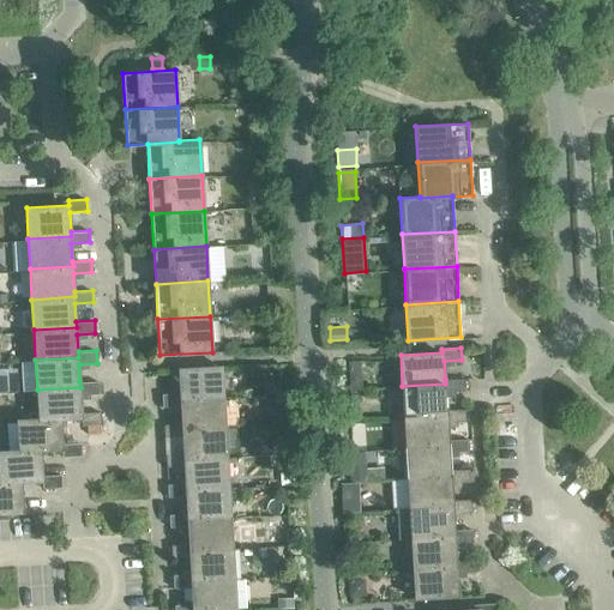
[(162,405),(181,405),(180,399),(223,397),(222,366),(179,368),(180,392),(162,393),(162,405)]
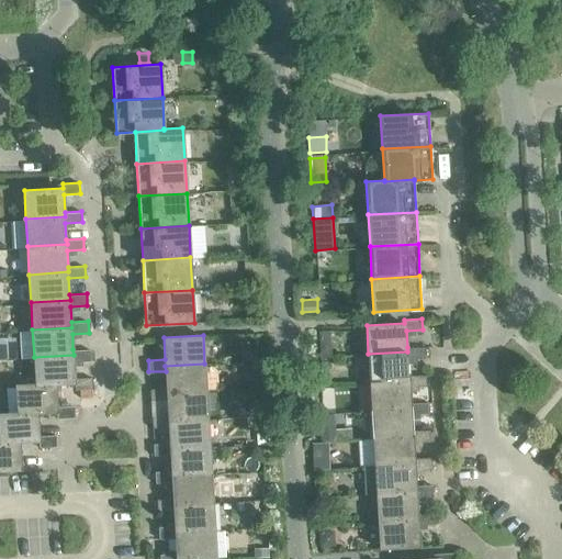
[(318,342),(315,342),(316,357),(319,356),(330,356),(330,341),(318,342)]
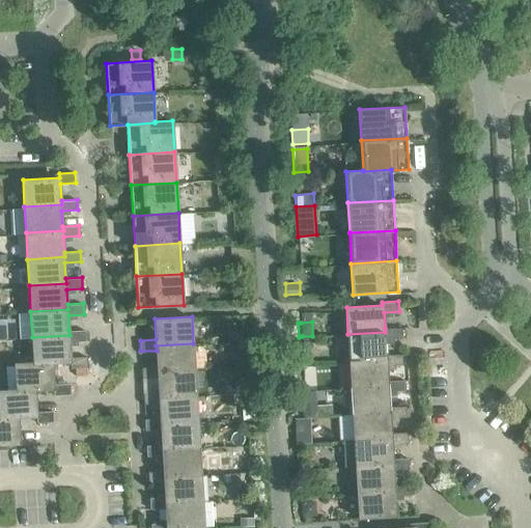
[(241,326),(229,327),(229,340),(242,340),(241,326)]
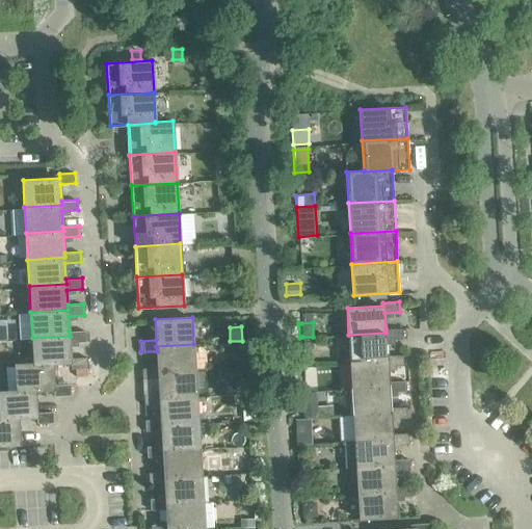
[(348,335),(350,362),(387,359),(387,354),(386,339),(402,338),(401,327),(386,328),(386,333),(348,335)]
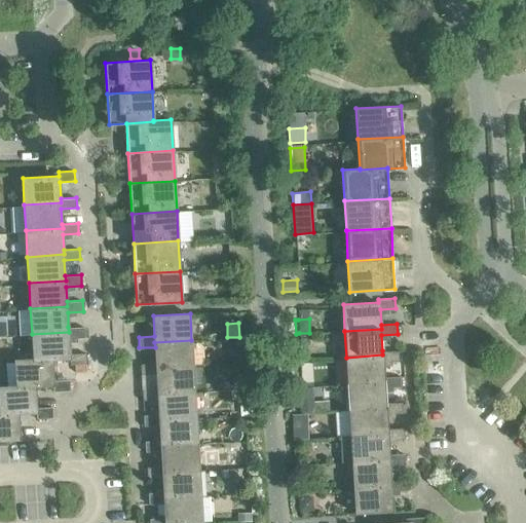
[(32,334),(34,359),(34,360),(51,359),(51,360),(70,359),(70,364),(86,363),(85,352),(70,353),(69,338),(84,337),(84,327),(68,327),(69,332),(32,334)]
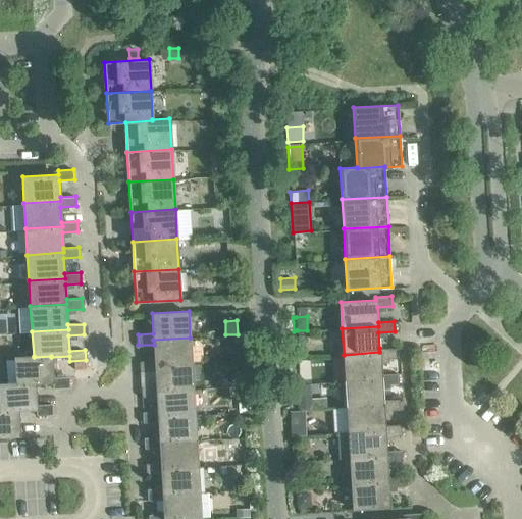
[(140,371),(155,370),(155,365),(192,363),(190,338),(153,340),(154,345),(154,359),(139,360),(140,371)]
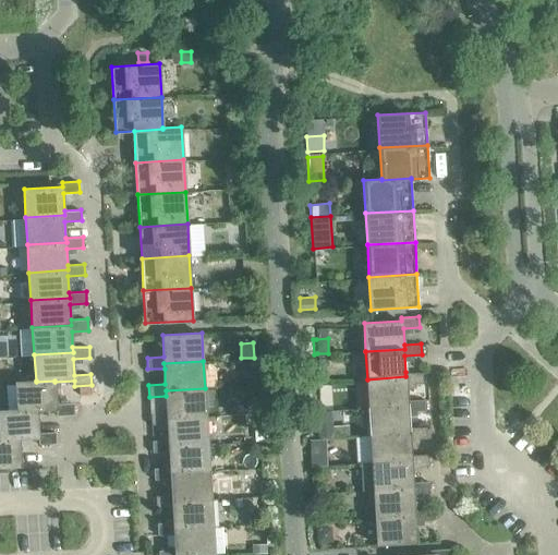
[(367,379),(368,407),(408,405),(408,399),(407,384),(423,383),(422,371),(405,372),(405,376),(367,379)]
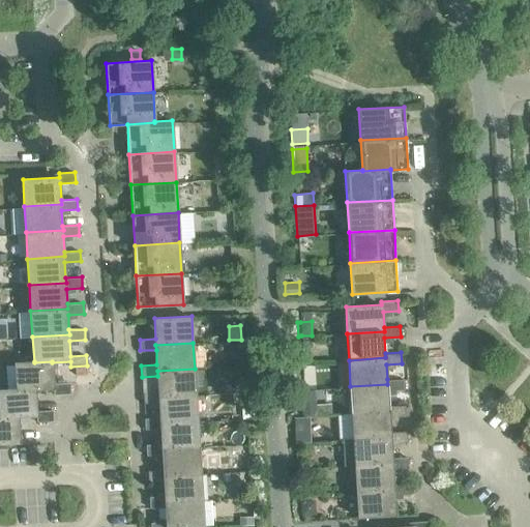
[(242,354),(232,355),(232,368),(243,367),(245,367),(244,354),(242,354)]
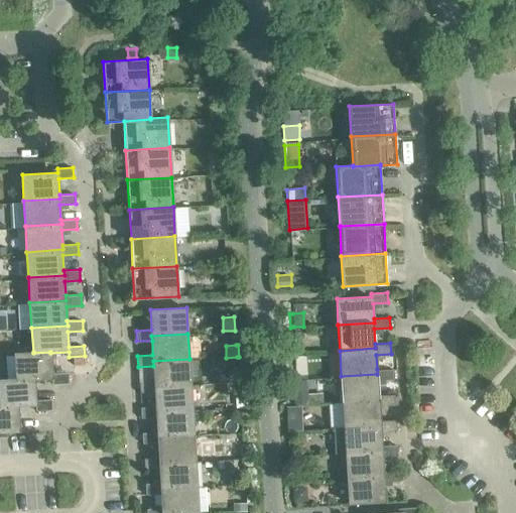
[(6,354),(7,379),(16,379),(34,378),(34,379),(52,378),(52,383),(68,382),(68,372),(52,373),(50,353),(50,352),(33,353),(33,352),(6,354)]
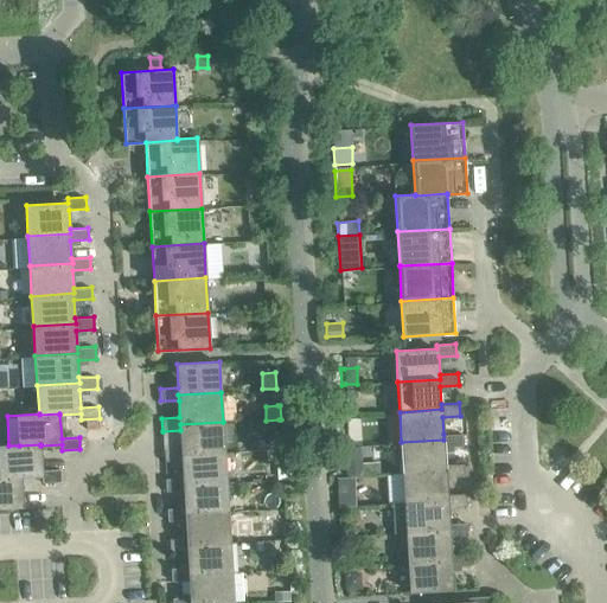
[(100,418),(81,419),(82,429),(89,429),(100,428),(100,418)]
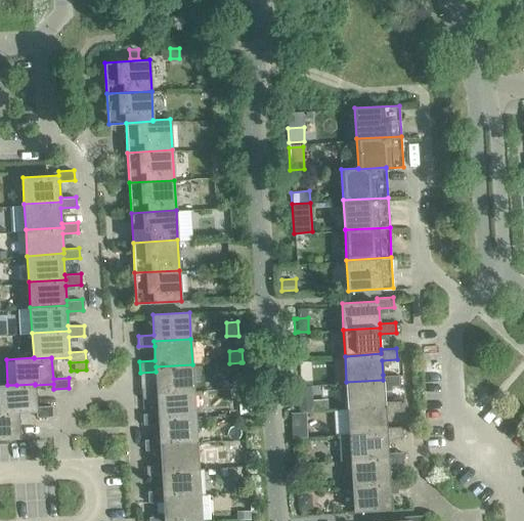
[(141,398),(158,397),(157,393),(193,390),(192,364),(156,366),(156,372),(157,386),(141,387),(141,398)]
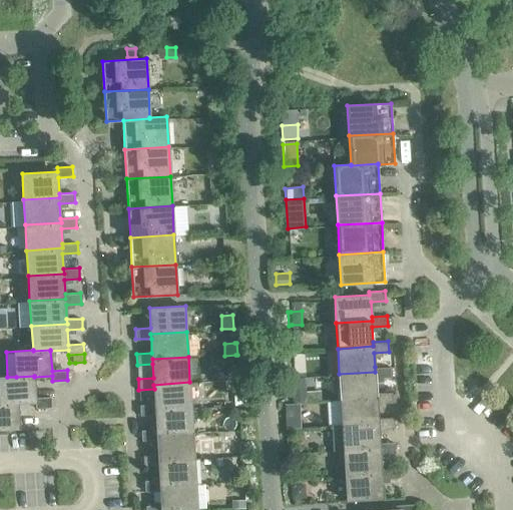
[(339,374),(341,399),(377,397),(376,392),(375,378),(391,377),(390,366),(375,367),(375,372),(339,374)]
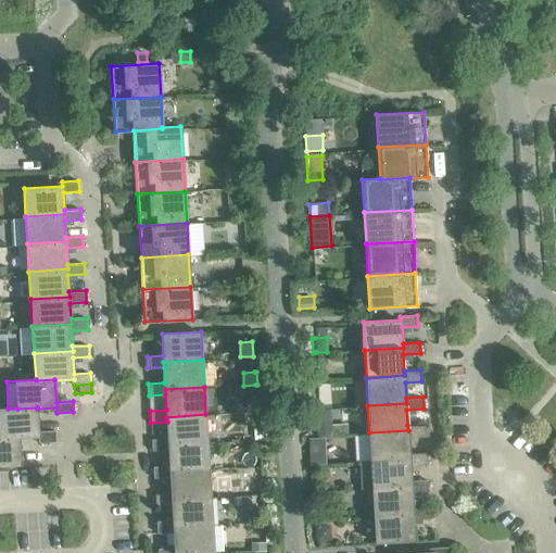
[(255,398),(247,399),(247,410),(255,410),(255,398)]
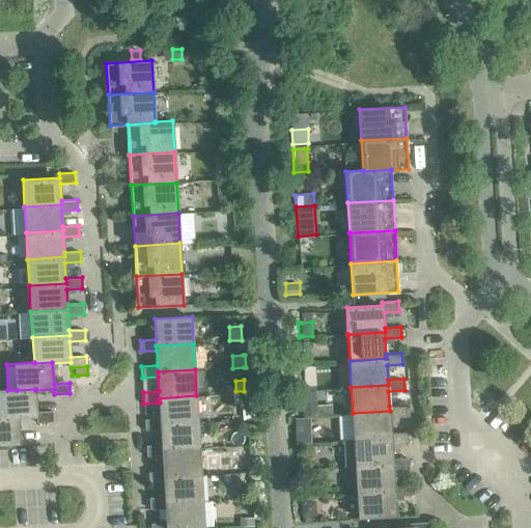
[(0,390),(0,417),(18,417),(36,416),(36,422),(53,421),(52,410),(36,411),(35,390),(35,389),(17,390),(7,390),(0,390)]
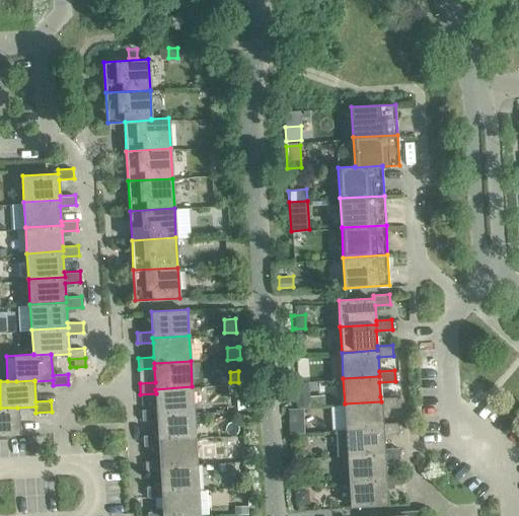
[(142,420),(157,419),(157,415),(194,412),(192,386),(155,389),(156,393),(156,409),(141,410),(142,420)]
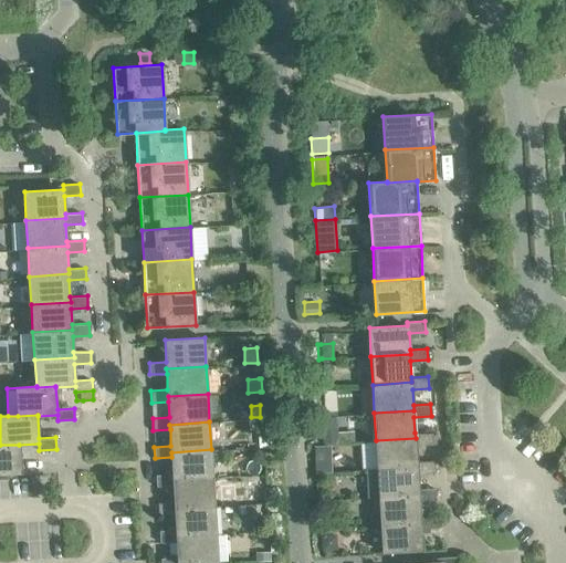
[(336,425),(322,426),(322,442),(337,442),(336,425)]
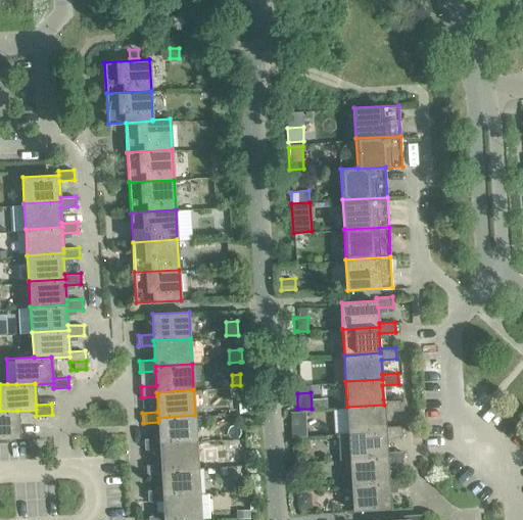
[(347,407),(348,432),(385,430),(385,426),(384,411),(399,410),(399,398),(383,399),(384,405),(347,407)]
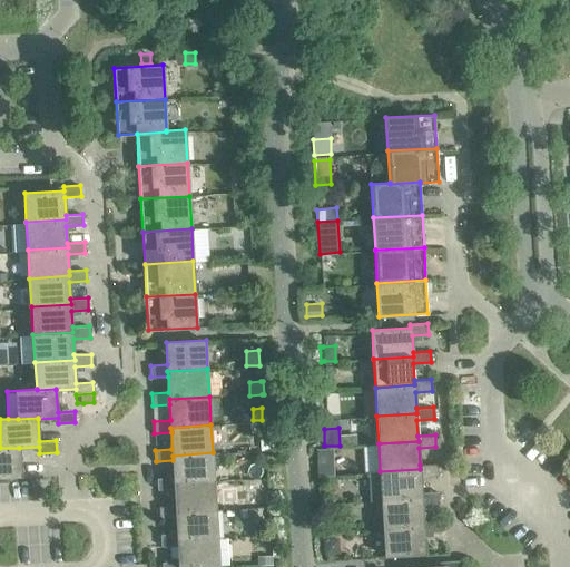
[(0,448),(0,477),(21,476),(19,448),(0,448)]
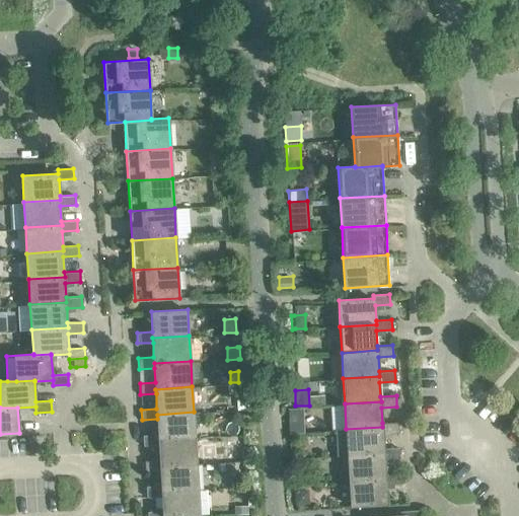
[(143,445),(159,444),(158,440),(195,438),(194,412),(157,415),(157,419),(158,434),(143,435),(143,445)]
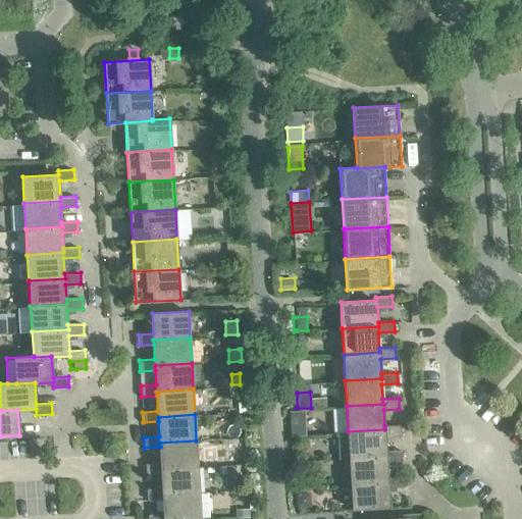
[(293,423),(290,423),(290,435),(293,435),(302,434),(302,423),(293,423)]
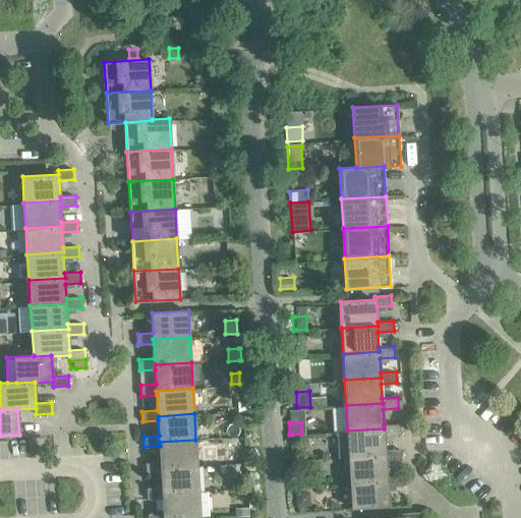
[(347,430),(349,456),(386,454),(385,450),(384,435),(400,434),(399,423),(384,424),(384,428),(347,430)]
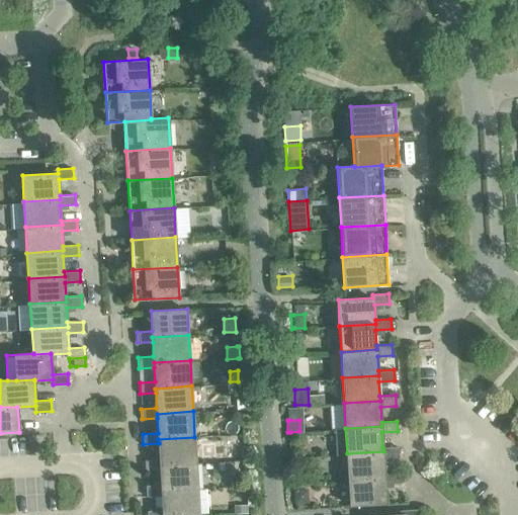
[(145,469),(160,468),(160,464),(196,462),(194,437),(158,439),(159,443),(159,458),(144,459),(145,469)]
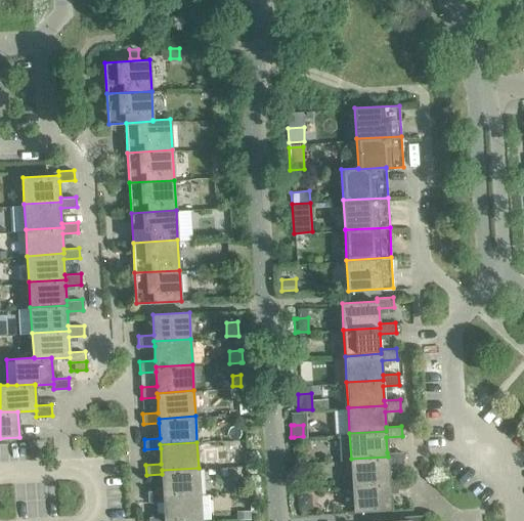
[(351,459),(353,484),(389,482),(389,478),(388,463),(403,462),(403,451),(387,452),(388,457),(351,459)]
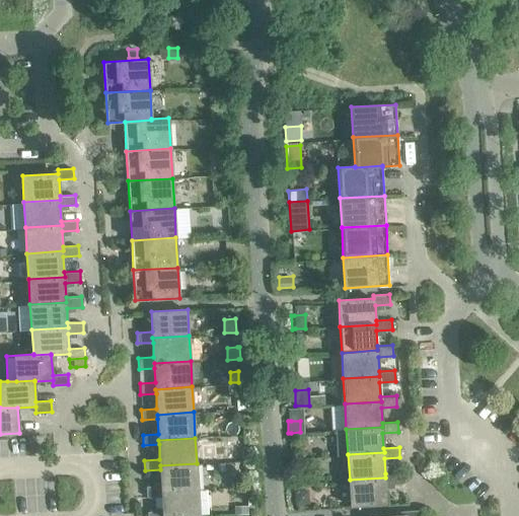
[(146,496),(161,496),(161,491),(198,489),(197,463),(160,465),(160,469),(161,485),(146,486),(146,496)]
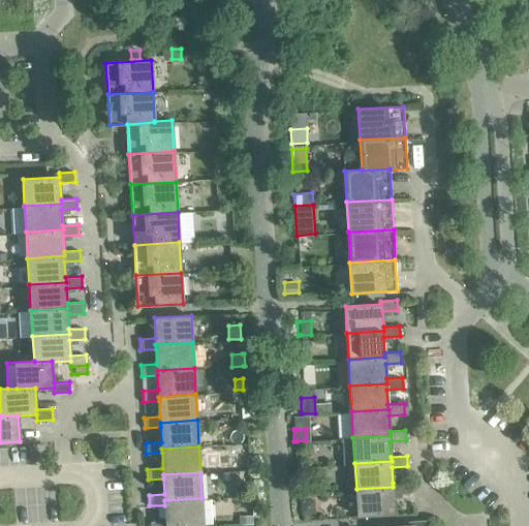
[(393,487),(356,489),(358,516),(395,514),(394,494),(409,493),(408,482),(393,483),(393,487)]
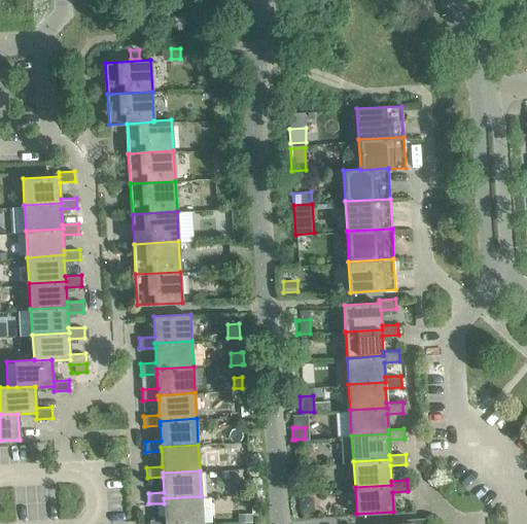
[(164,498),(164,503),(165,518),(149,519),(149,523),(185,523),(203,523),(201,496),(164,498)]
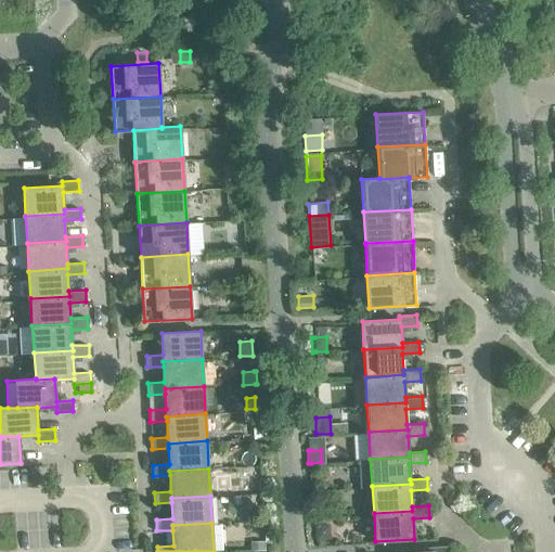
[(266,540),(250,540),(250,550),(266,549),(266,540)]
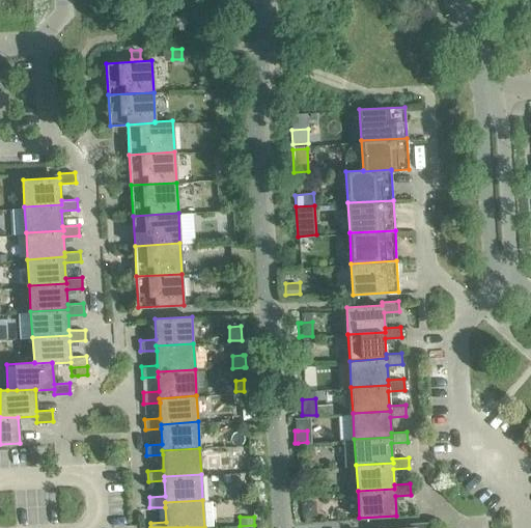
All buildings are outlined.
